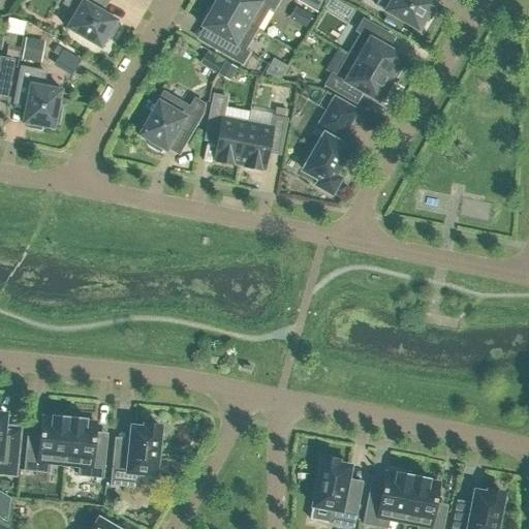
[(110,39),(117,27),(115,25),(117,22),(95,9),(100,0),(65,0),(63,4),(75,11),(65,29),(100,50),(106,38),(110,39)]
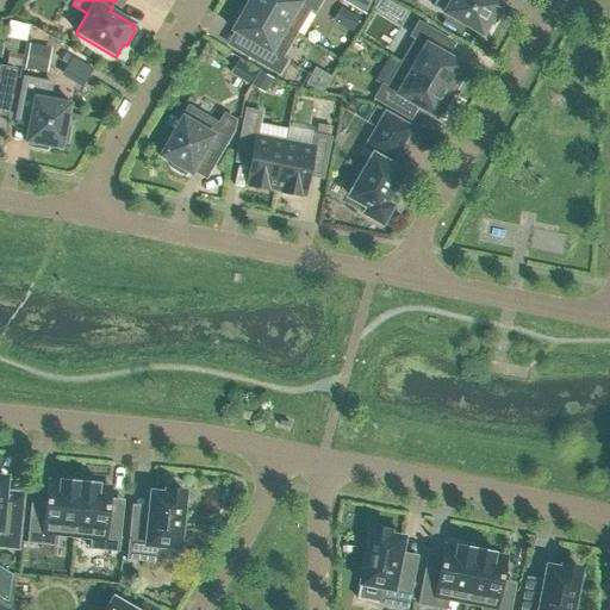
[(247,6),(296,35),(310,10),(315,12),(322,0),(246,0),(249,1),(247,6)]
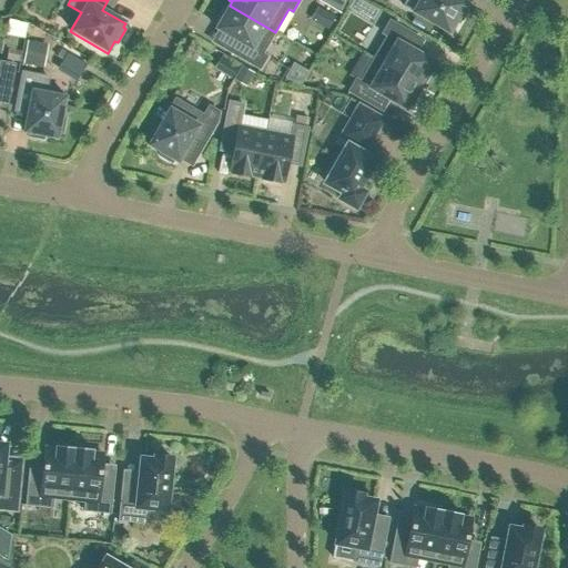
[(320,0),(340,11),(345,0),(320,0)]
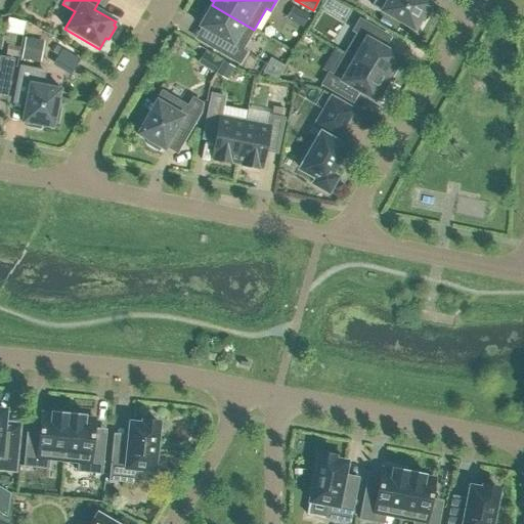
[(331,0),(325,0),(321,7),(330,12),(331,10),(343,17),(348,9),(331,0)]
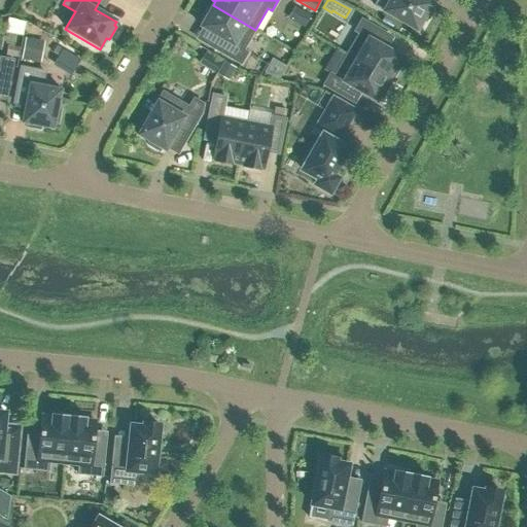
[(431,4),(424,0),(378,0),(375,7),(416,31),(415,31),(417,32),(418,31),(417,30),(423,21),(426,23),(433,10),(430,8),(431,5),(432,6),(433,4),(431,3),(431,4)]
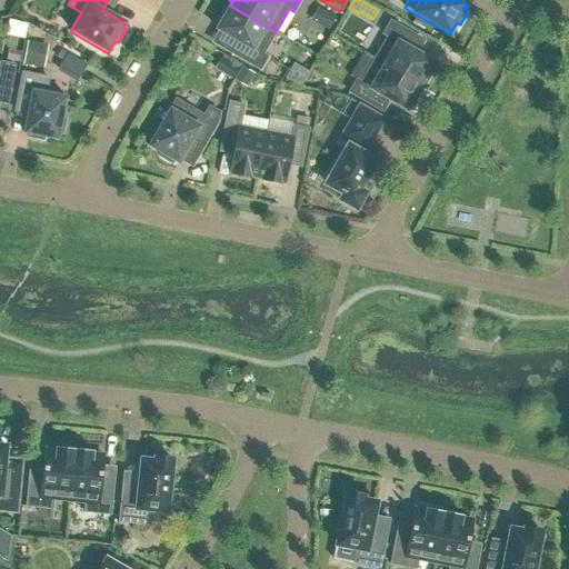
[(276,32),(230,6),(228,10),(225,8),(217,21),(220,23),(217,29),(237,41),(230,53),(259,70),(267,58),(262,55),(276,32)]
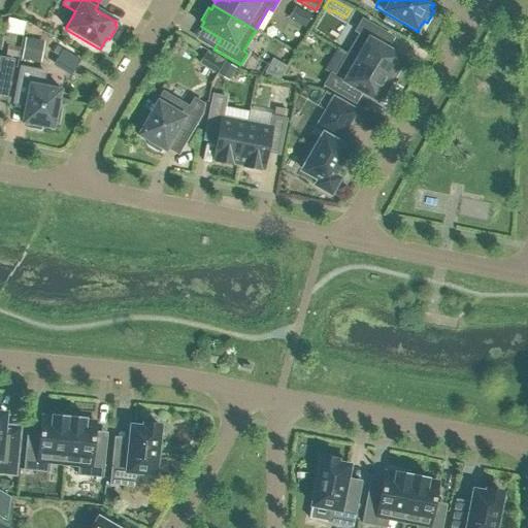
[(8,21),(5,34),(22,38),(25,25),(8,21)]
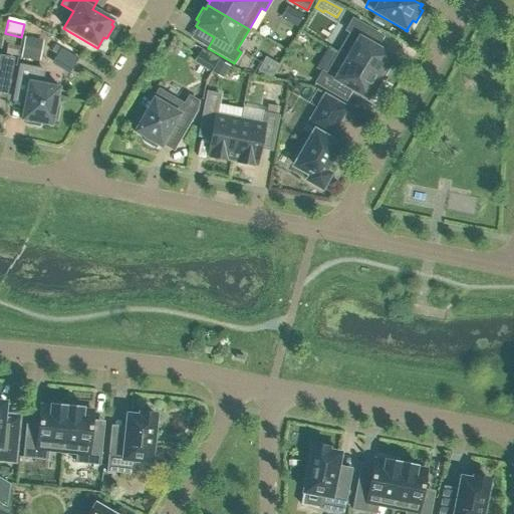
[(337,54),(378,77),(381,74),(384,76),(392,63),(389,61),(392,56),(372,45),(378,35),(352,20),(345,31),(349,33),(337,54)]
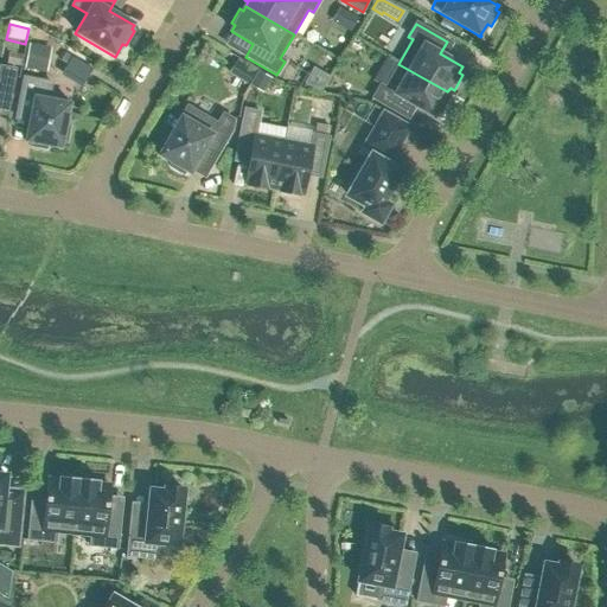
[(48,72),(51,48),(30,44),(26,69),(48,72)]
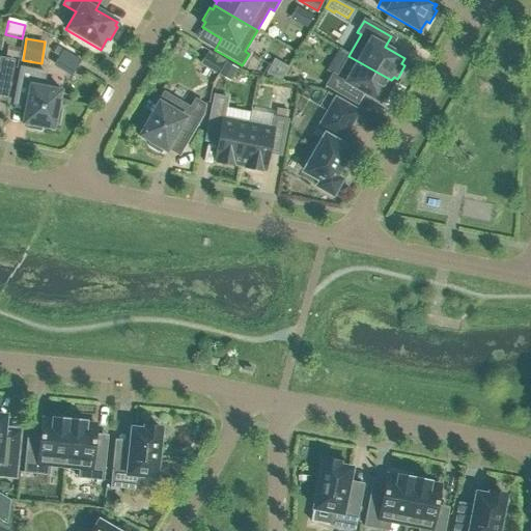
[(217,75),(224,62),(208,53),(201,65),(217,75)]
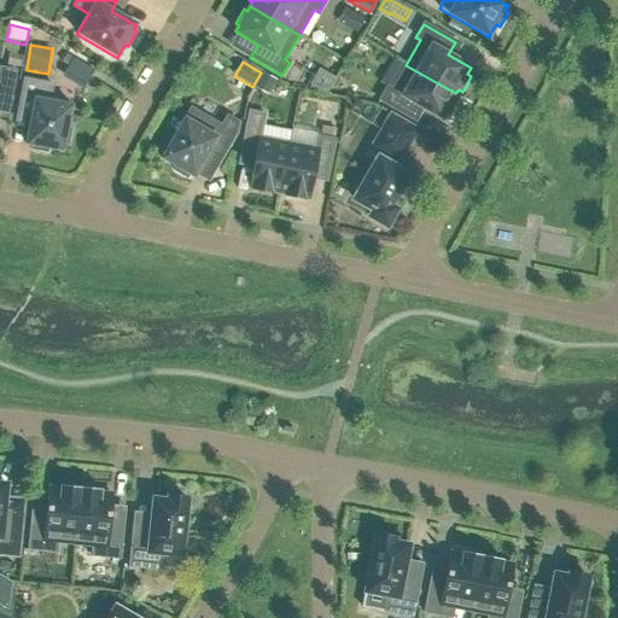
[(455,93),(406,65),(391,91),(386,87),(379,100),(410,118),(418,106),(441,120),(444,112),(448,115),(456,100),(453,98),(455,93)]
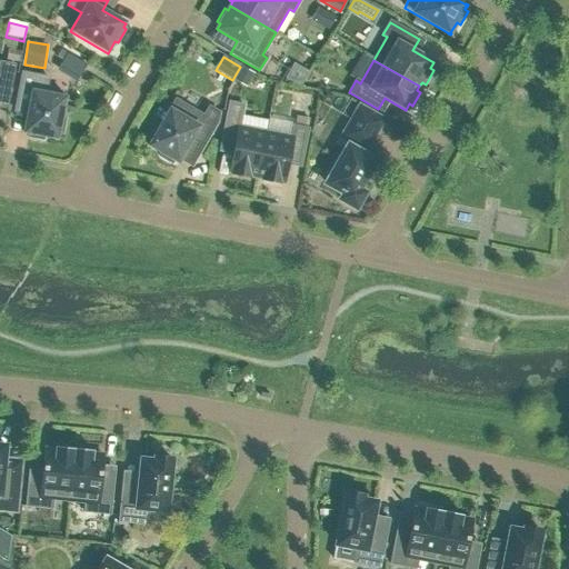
[(0,97),(8,99),(15,66),(0,63),(0,97)]
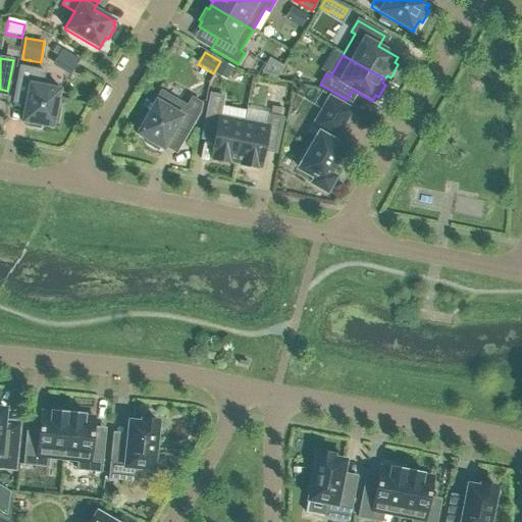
[(222,61),(215,71),(223,77),(226,72),(232,76),(237,69),(222,61)]
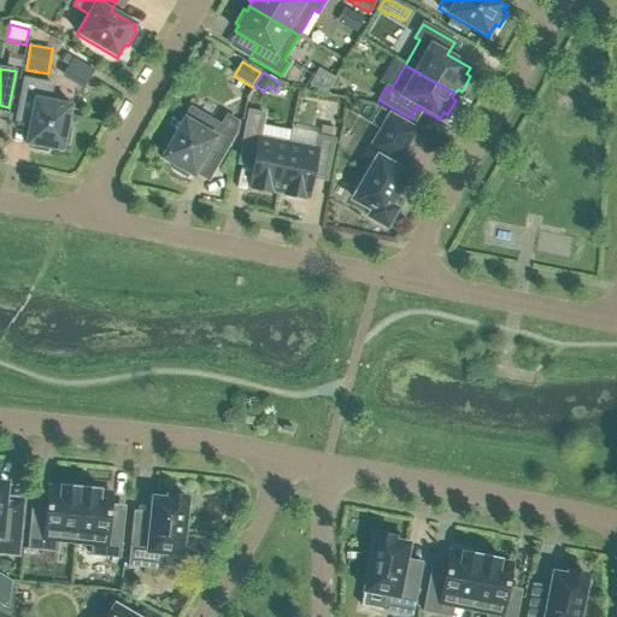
[(68,146),(71,129),(66,128),(71,106),(48,101),(52,84),(24,80),(17,113),(31,116),(25,145),(30,146),(30,150),(47,153),(47,148),(63,152),(64,145),(68,146)]
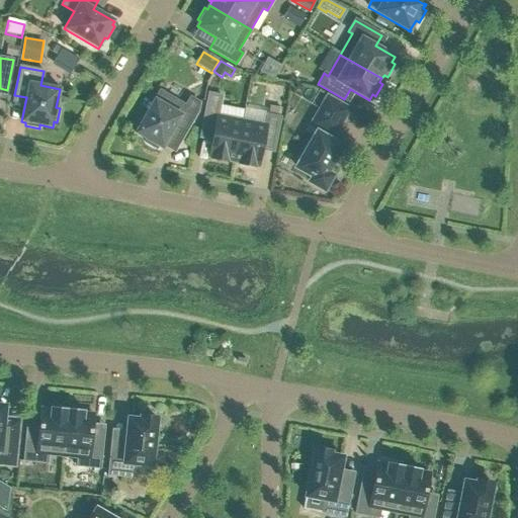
[(185,106),(160,91),(145,116),(142,114),(135,126),(138,128),(135,134),(146,140),(144,143),(157,150),(158,147),(162,149),(174,128),(184,135),(197,111),(199,103),(190,98),(185,106)]
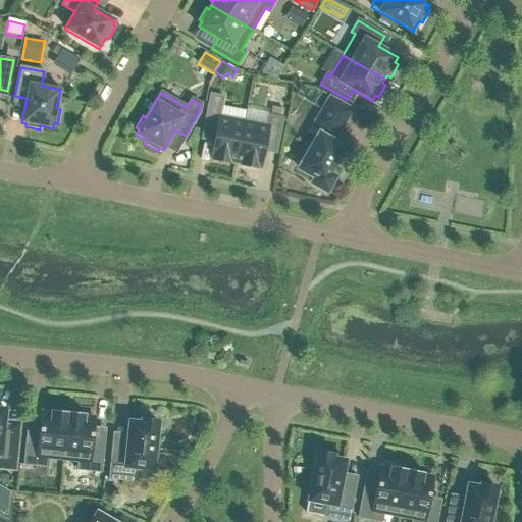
[(235,163),(244,120),(219,116),(223,97),(210,94),(204,128),(215,131),(209,158),(235,163)]
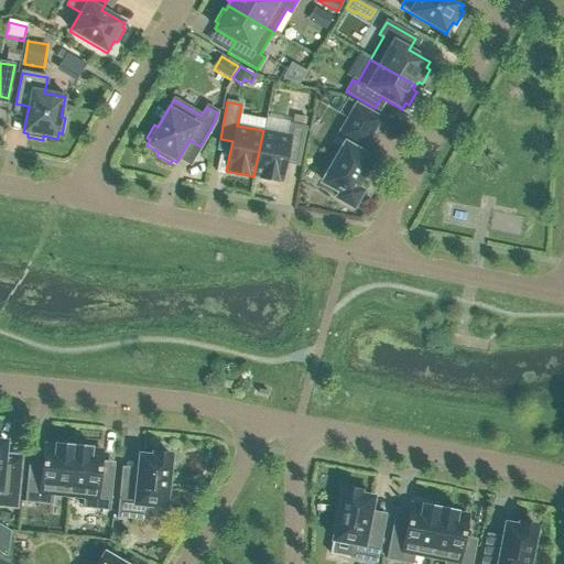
[(356,104),(349,117),(340,131),(353,139),(347,147),(345,144),(323,183),(340,193),(337,198),(353,207),(361,192),(356,188),(372,160),(357,152),(361,144),(365,147),(381,118),(356,104)]
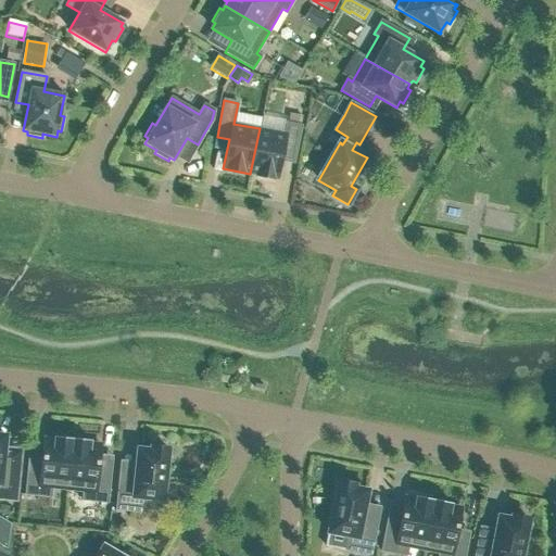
[(260,128),(250,174),(277,179),(282,151),(295,153),(301,126),(287,124),(285,134),(260,128)]
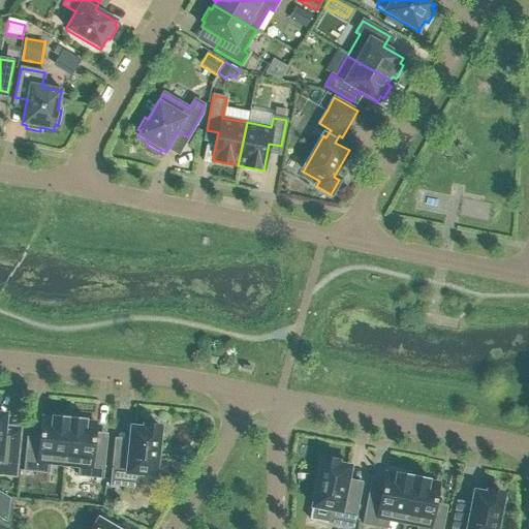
[(5,414),(0,413),(0,473),(14,475),(19,430),(4,429),(5,414)]
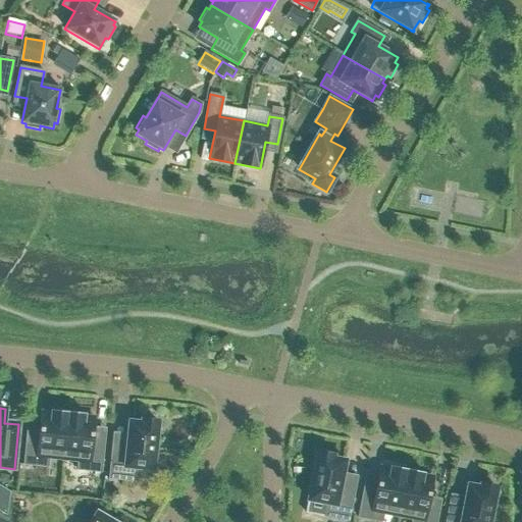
[(63,459),(67,412),(51,410),(51,414),(41,413),(38,441),(25,440),(23,465),(47,467),(48,457),(63,459)]
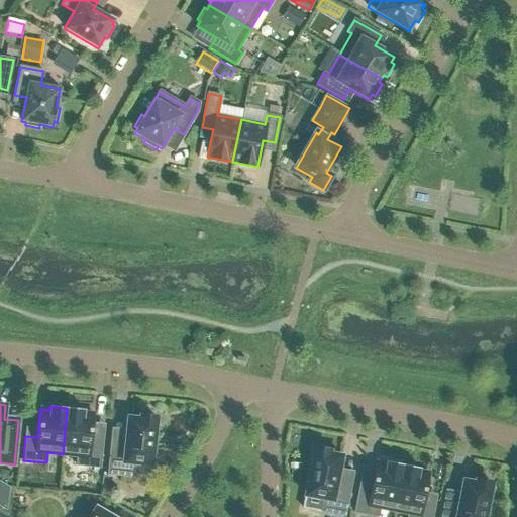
[(67,408),(63,454),(77,455),(76,466),(100,468),(102,443),(90,442),(93,414),(83,413),(83,410),(67,408)]
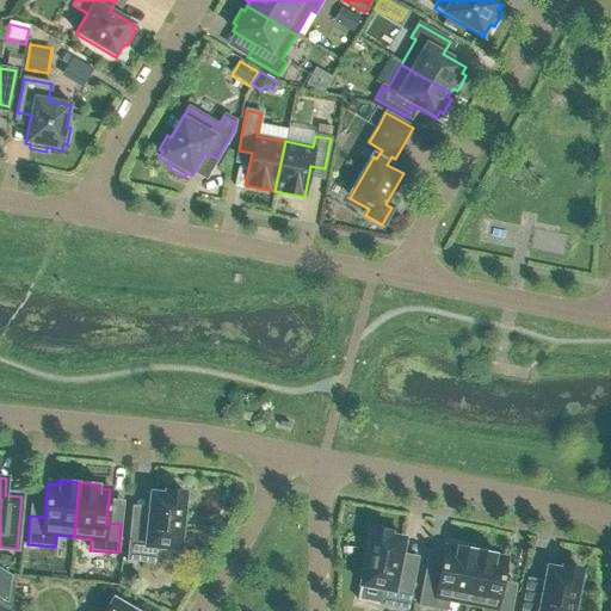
[(178,550),(184,494),(165,493),(165,495),(150,494),(147,529),(130,528),(127,561),(156,563),(158,549),(178,550)]
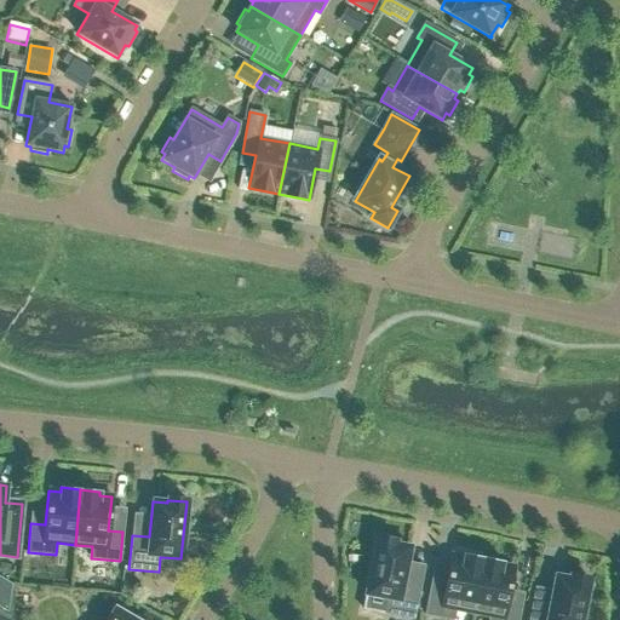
[(366,595),(362,609),(384,614),(413,619),(419,586),(402,583),(409,547),(395,545),(396,543),(377,539),(366,595)]
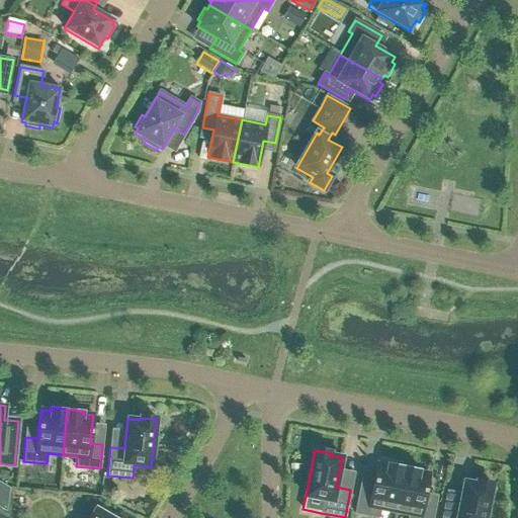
[(395,512),(404,465),(387,462),(386,466),(377,464),(371,492),(359,490),(355,514),(376,517),(378,517),(380,509),(395,512)]
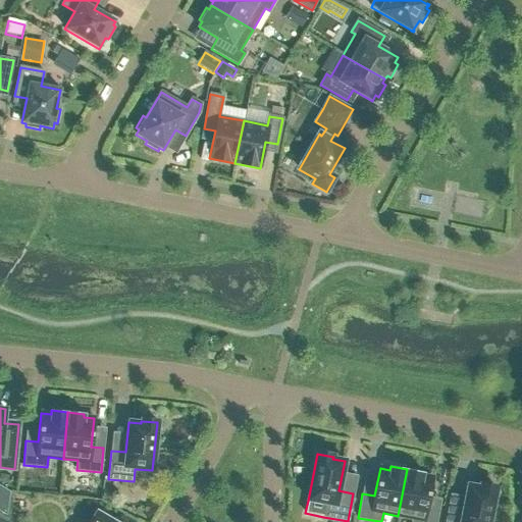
[(407,469),(398,516),(412,519),(411,521),(435,521),(438,509),(427,507),(432,478),(422,476),(423,473),(407,469)]
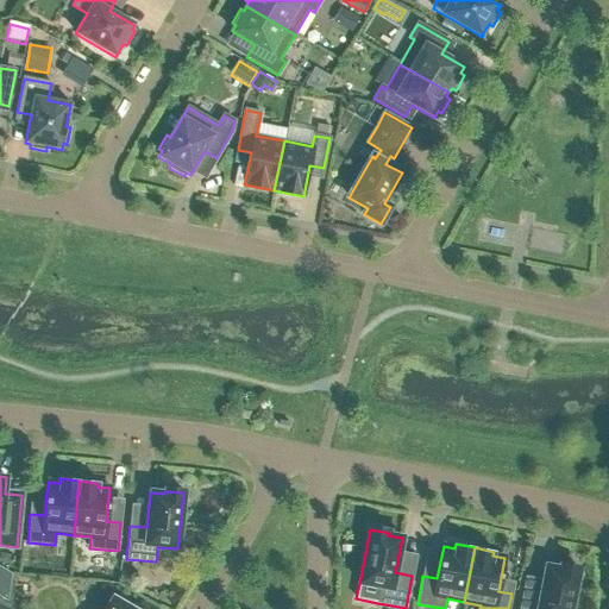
[(90,560),(90,575),(107,576),(108,562),(90,560)]
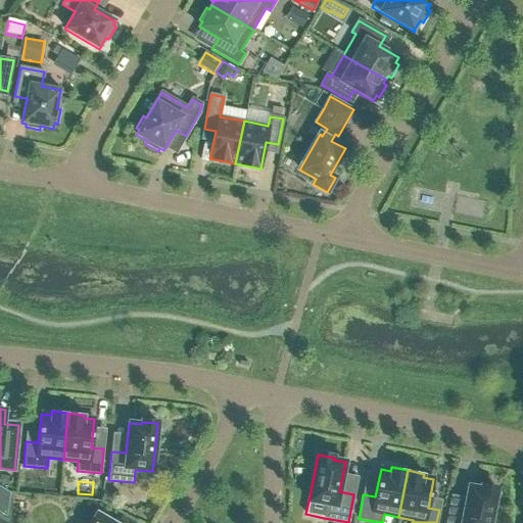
[(480,488),(469,485),(463,516),(448,513),(445,522),(489,522),(496,489),(481,486),(480,488)]
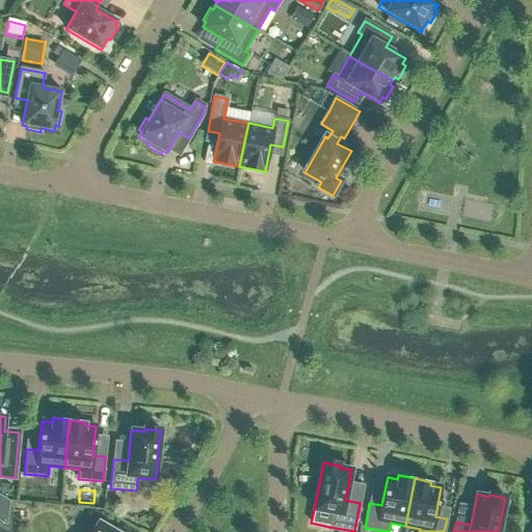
[(105,498),(103,510),(115,511),(116,499),(105,498)]
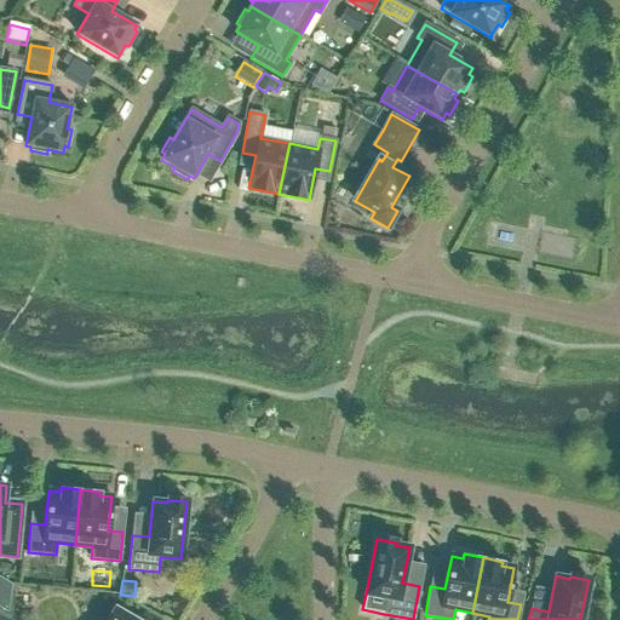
[(0,600),(0,610),(7,615),(11,586),(9,585),(0,600)]
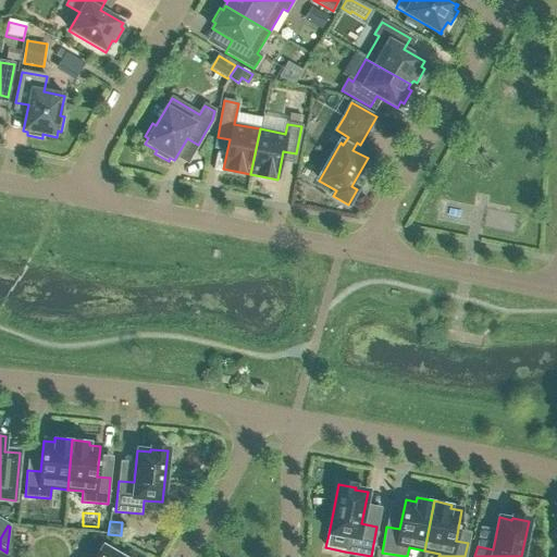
[(120,556),(103,547),(97,556),(120,556)]
